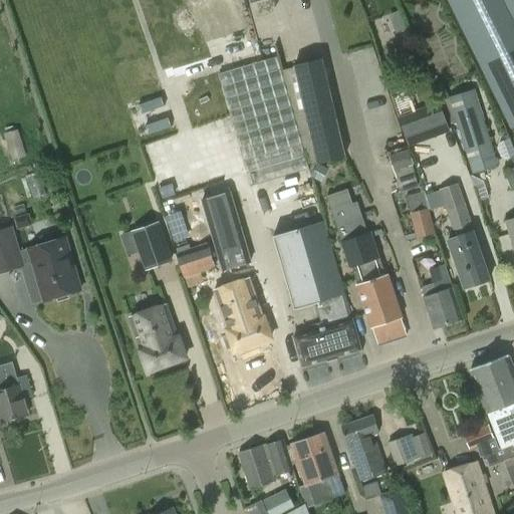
[(513,0),(502,0),(511,17),(470,37),(484,66),(483,66),(512,125),(513,124),(513,0)]
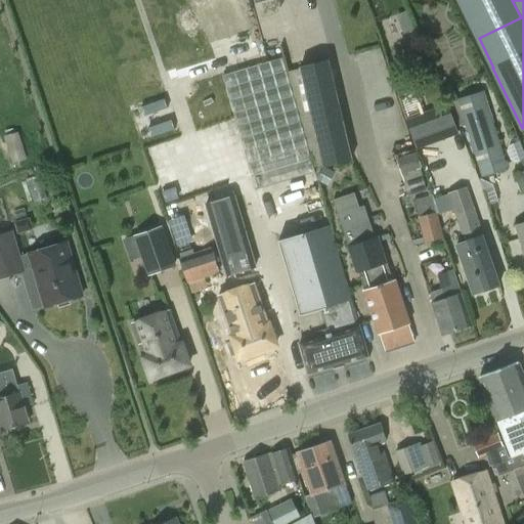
[(282,58),(223,75),(245,148),(256,189),(315,172),(282,58)]
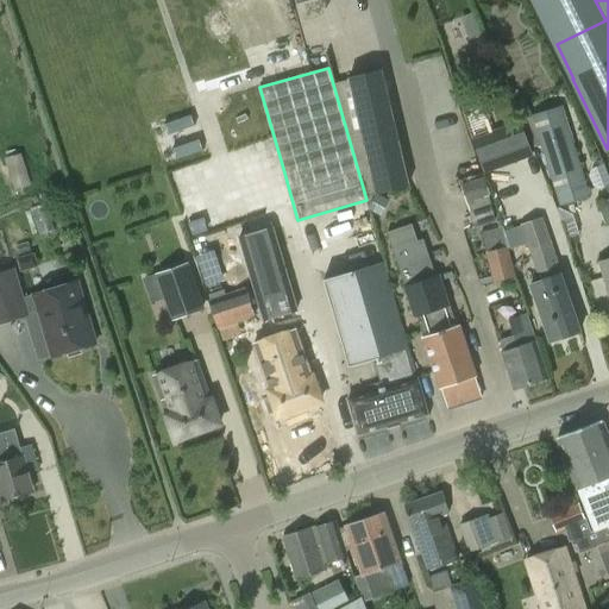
[(382,70),(371,73),(346,79),(375,194),(409,186),(382,70)]
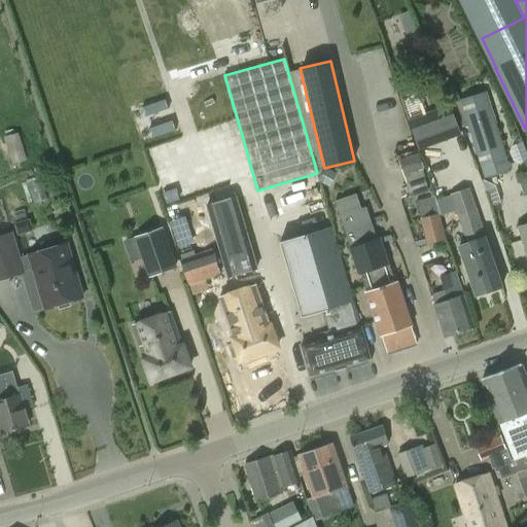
[(462,128),(468,126),(484,177),(511,170),(486,93),(460,101),(461,102),(455,104),(462,128)]
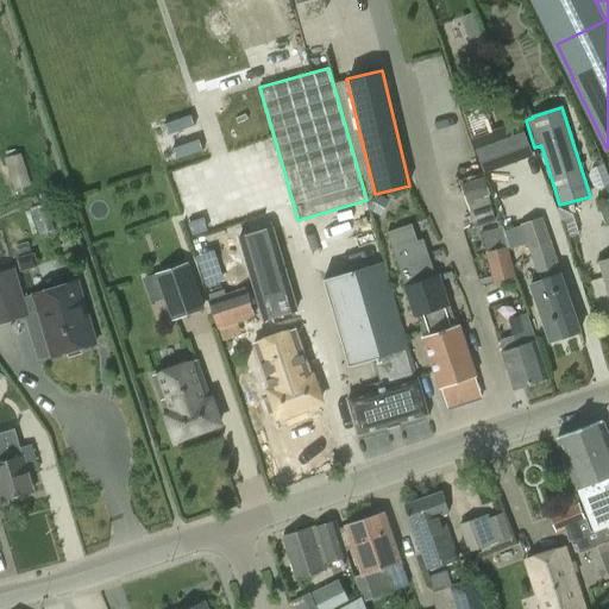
[(484,174),(502,167),(515,162),(534,155),(521,121),(472,139),(484,174)]
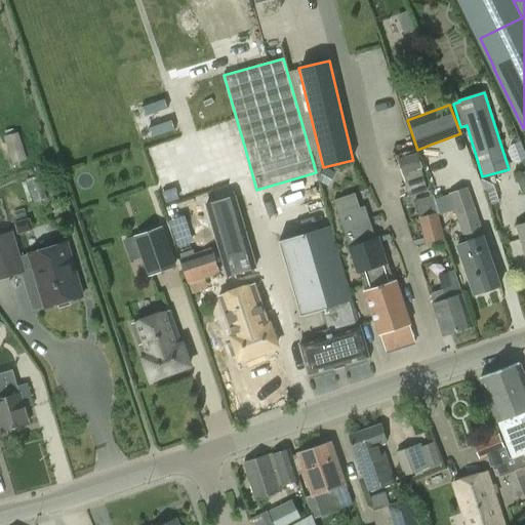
[(4,136),(12,163),(28,159),(18,131),(4,136)]
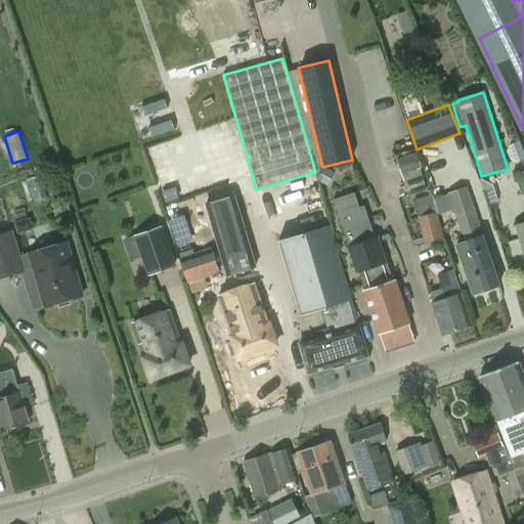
[(523,170),(523,153),(518,137),(514,138),(516,143),(510,145),(508,150),(511,161),(517,162),(520,161),(523,170)]
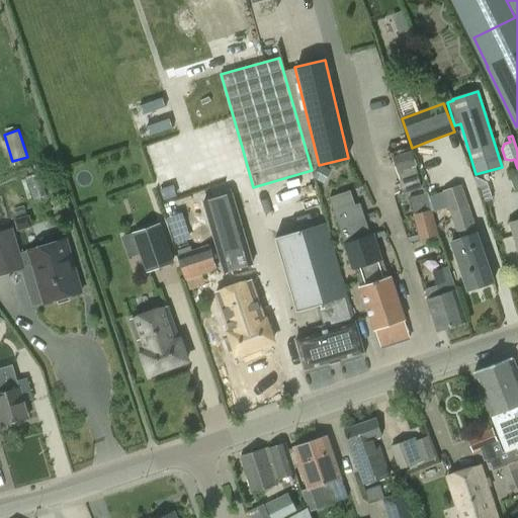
[(412,152),(411,152),(392,158),(397,173),(399,181),(403,194),(420,188),(417,176),(418,175),(416,167),(412,152)]
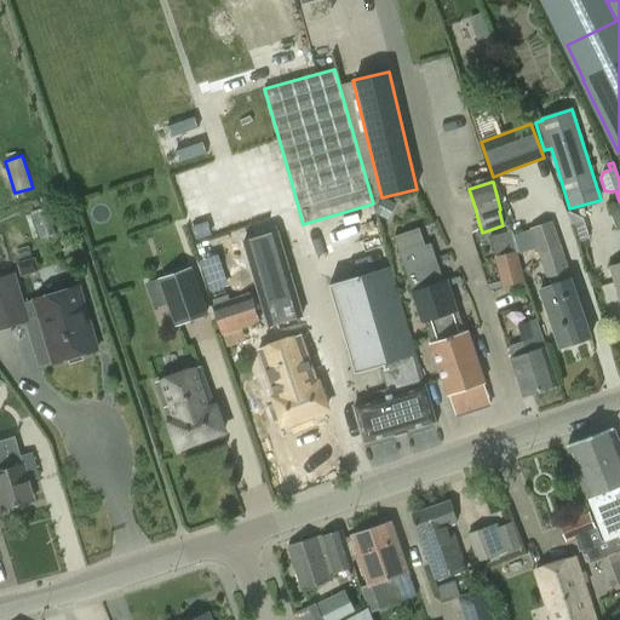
[(394,204),(383,197),(373,213),(385,220),(394,204)]
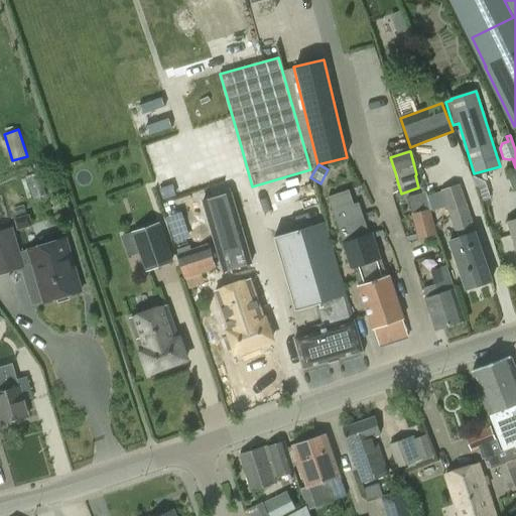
[(482,203),(490,199),(485,181),(473,175),(472,176),(482,203)]
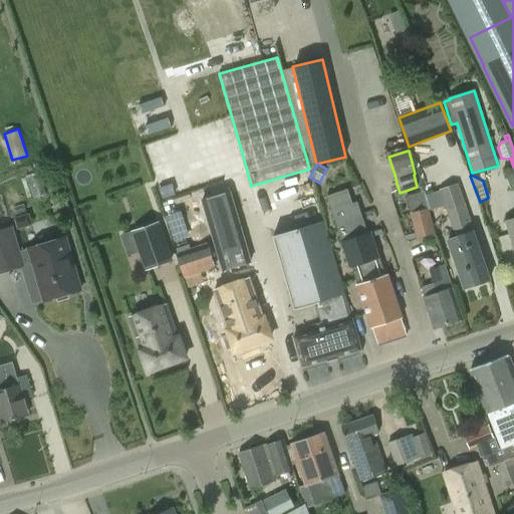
[(439,190),(455,237),(448,240),(464,288),(489,279),(457,184),(439,190)]
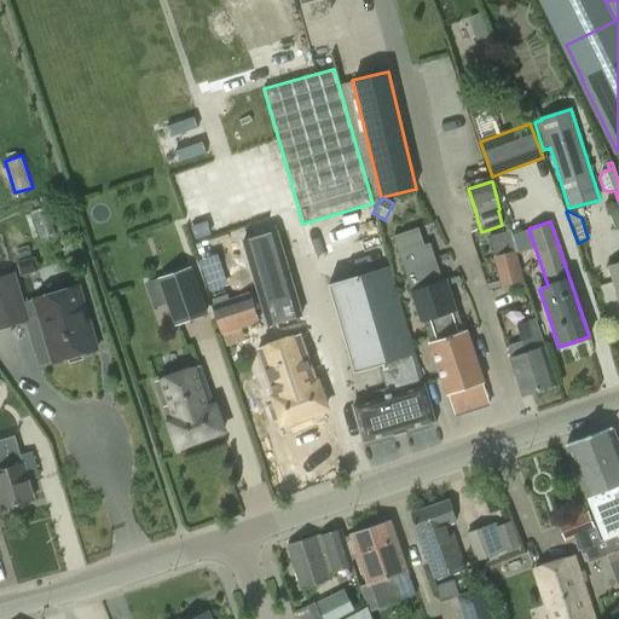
[(191,227),(196,239),(209,235),(206,223),(191,227)]
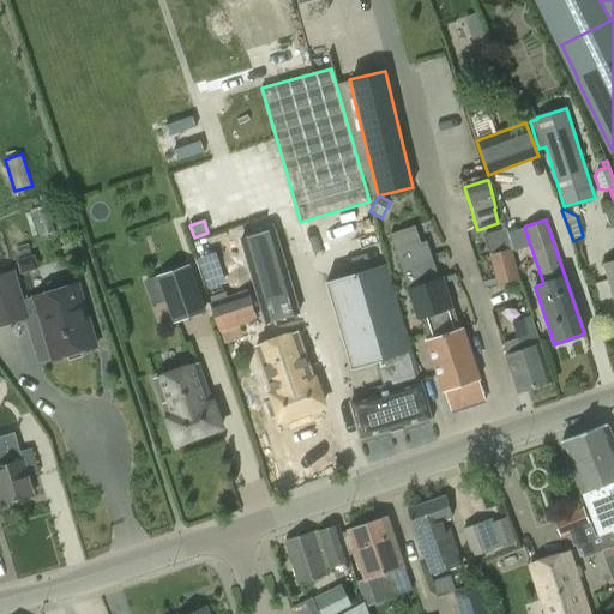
[(451,411),(486,401),(462,329),(461,330),(443,277),(439,278),(427,241),(421,244),(415,226),(390,234),(417,320),(420,319),(444,392),(444,391),(451,411)]
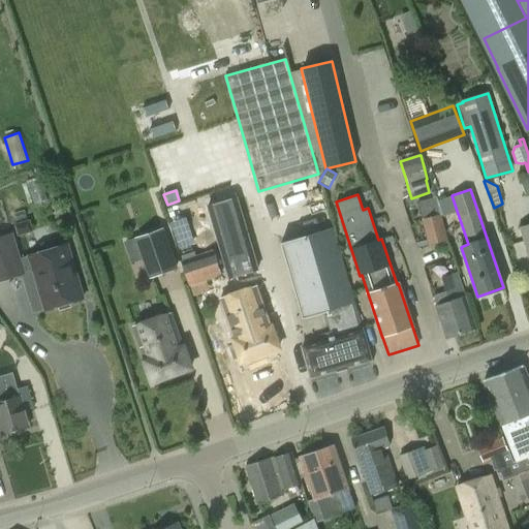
[(442,220),(435,198),(418,204),(424,220),(422,221),(428,241),(430,245),(446,240),(440,221),(442,220)]
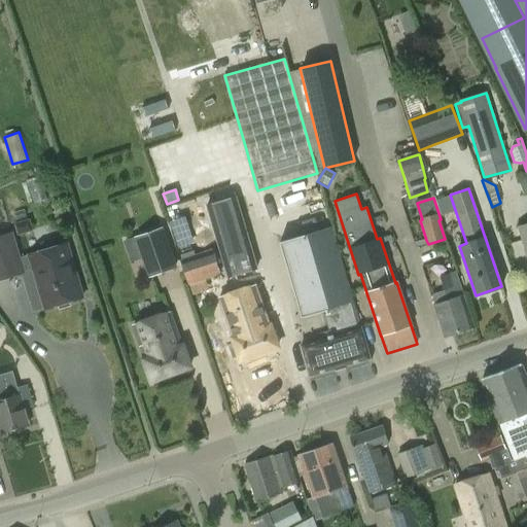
[(18,224),(20,233),(31,230),(28,221),(18,224)]
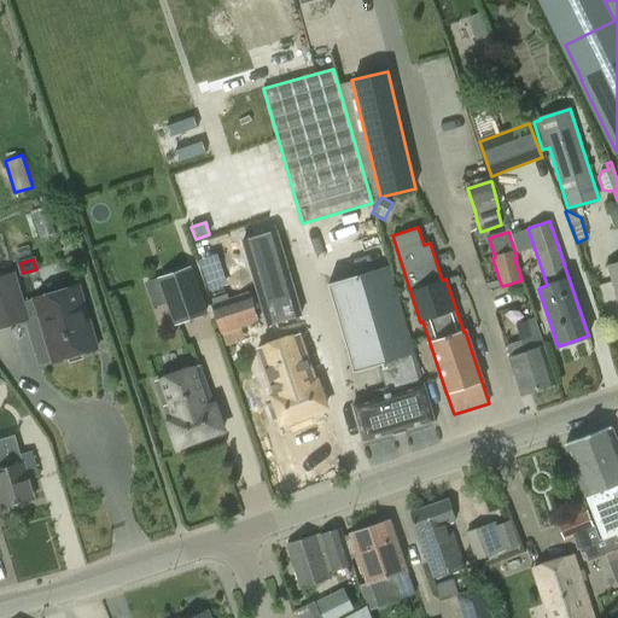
[(617,262),(607,266),(617,299),(617,262)]
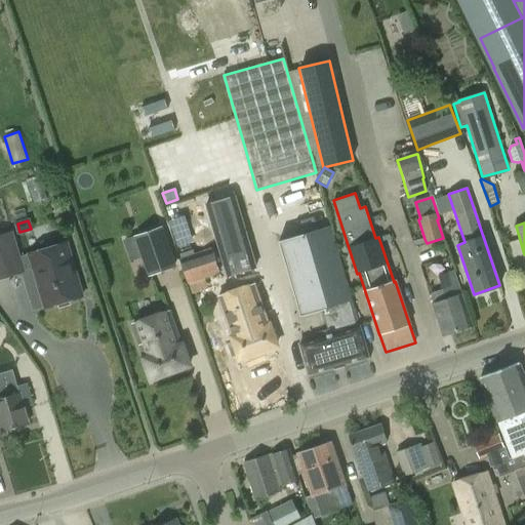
[(329,227),(279,241),(300,316),(321,310),(329,334),(299,344),(309,374),(307,375),(308,376),(312,375),(311,372),(332,365),(333,369),(334,370),(345,367),(344,366),(342,362),(363,357),(364,360),(370,359),(369,357),(368,357),(359,326),(329,227)]
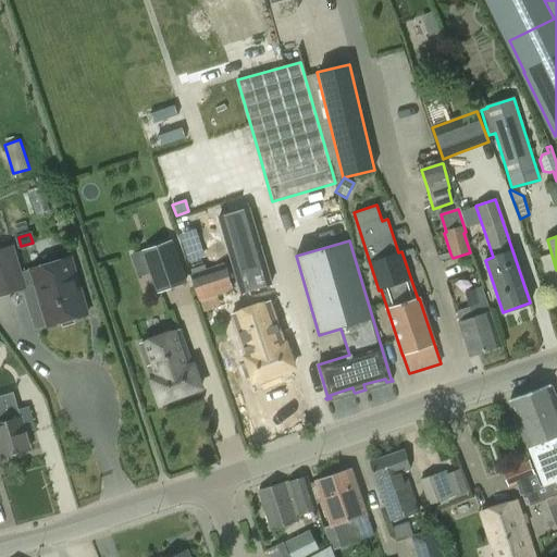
[(171,242),(144,250),(159,292),(185,283),(171,242)]
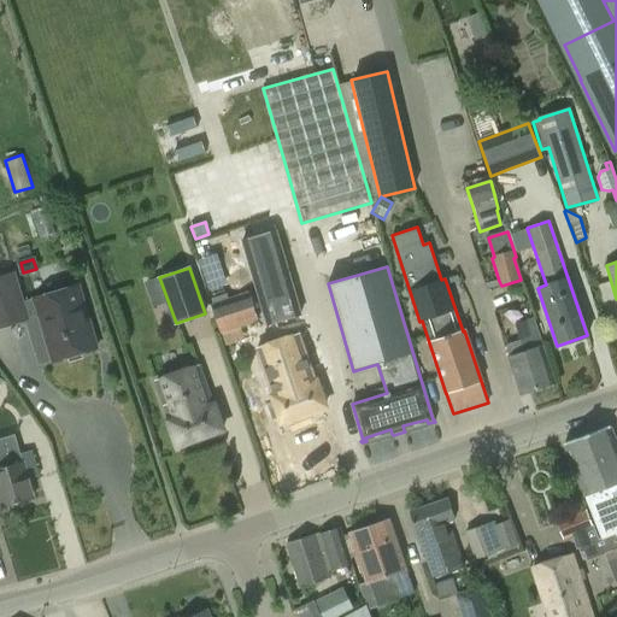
[(0,328),(29,321),(15,271),(0,276),(0,328)]
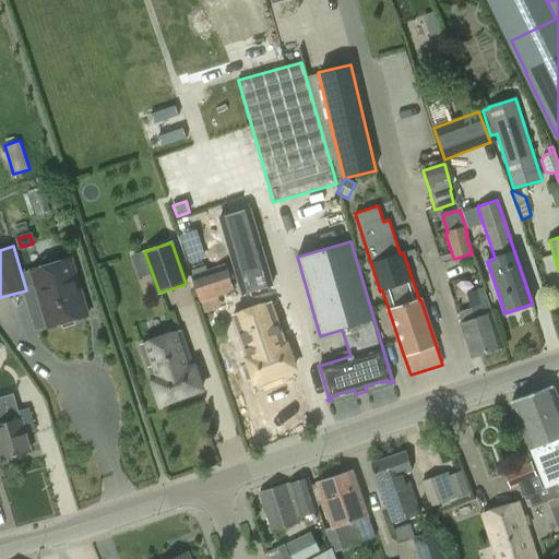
[(87,316),(71,258),(31,270),(47,326),(87,316)]
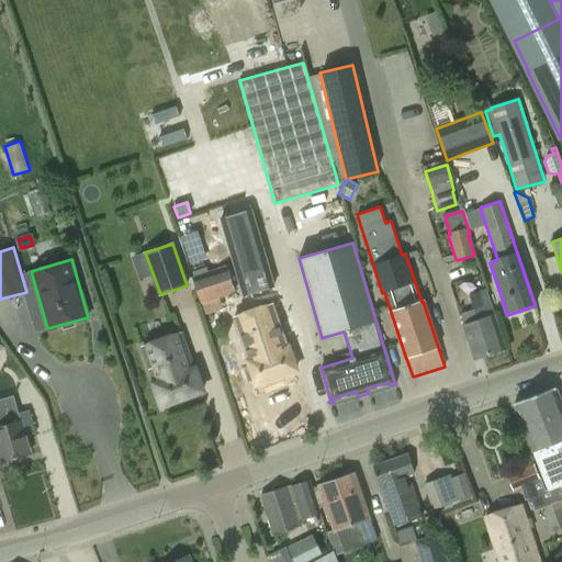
[(243,262),(193,279),(201,304),(250,288),(243,262)]
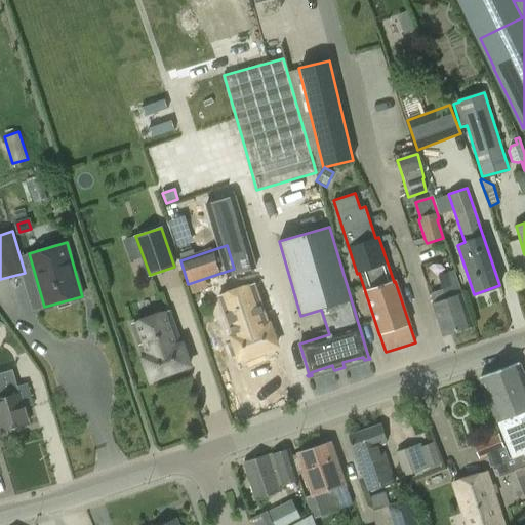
[(460,294),(452,271),(438,275),(443,289),(431,293),(434,304),(432,304),(443,335),(472,325),(461,294),(460,294)]
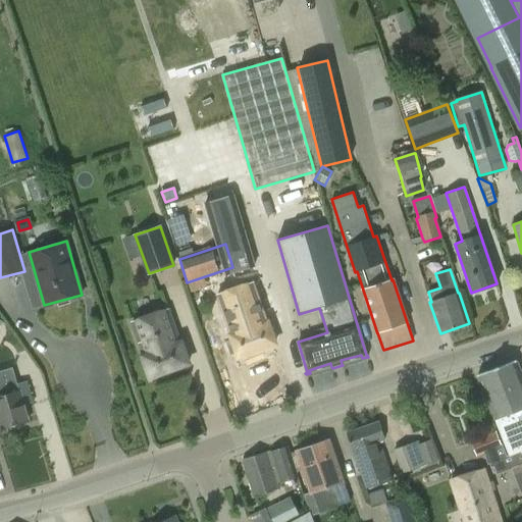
[(238,355),(273,343),(253,283),(217,296),(238,355)]
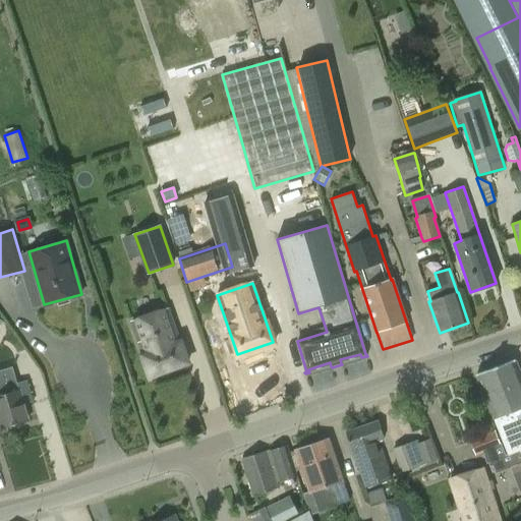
[(180,342),(168,309),(131,323),(142,355),(141,355),(150,377),(188,362),(180,341),(180,342)]
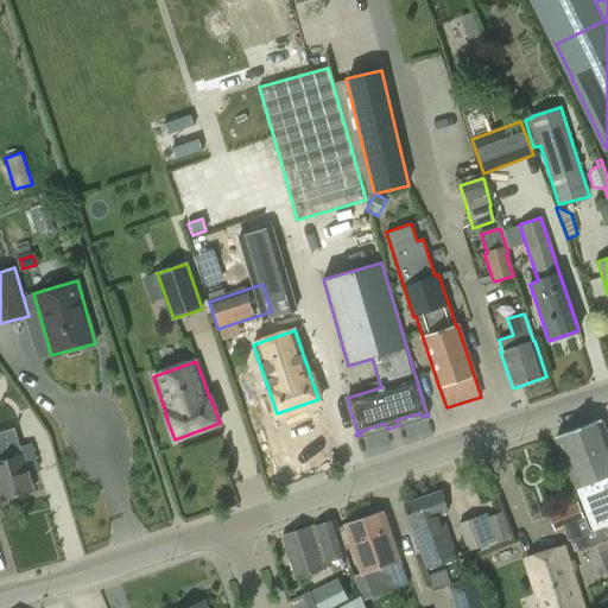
[(607,439),(600,419),(556,437),(593,530),(588,532),(584,520),(563,529),(568,542),(570,540),(571,545),(575,544),(578,553),(607,542),(607,439)]
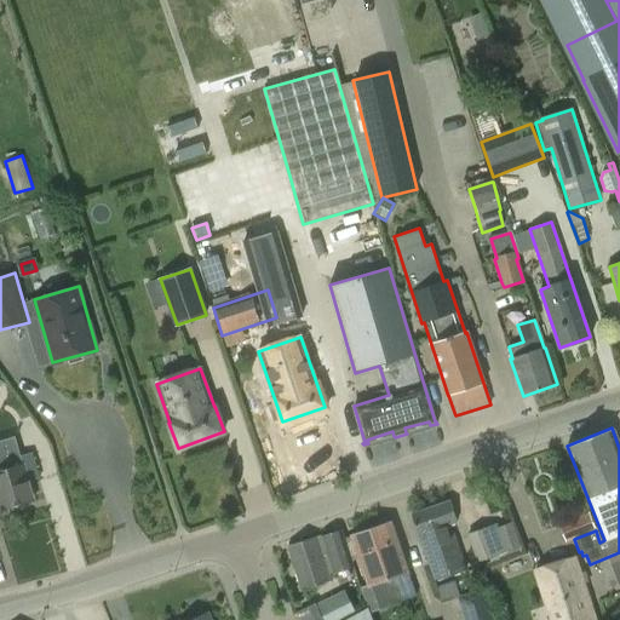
[(17,438),(0,443),(0,499),(3,506),(33,499),(28,481),(39,478),(33,453),(22,455),(17,438)]
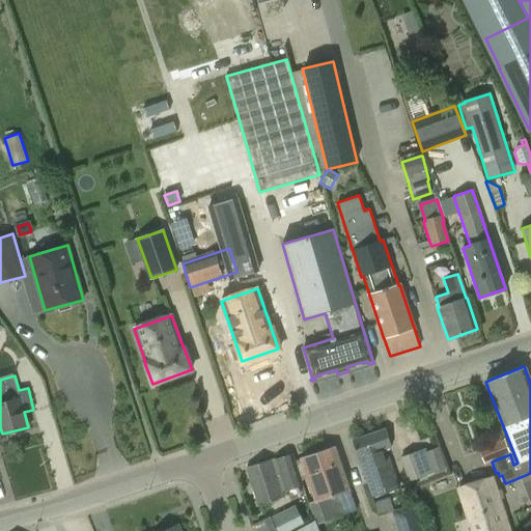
[(359,458),(370,490),(373,498),(398,488),(384,449),(391,447),(385,429),(352,441),(358,458),(359,458)]
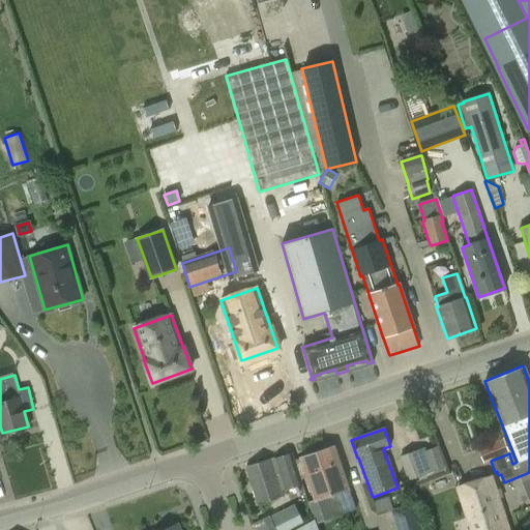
[(491,461),(509,453),(503,438),(478,448),(484,464),(491,461)]
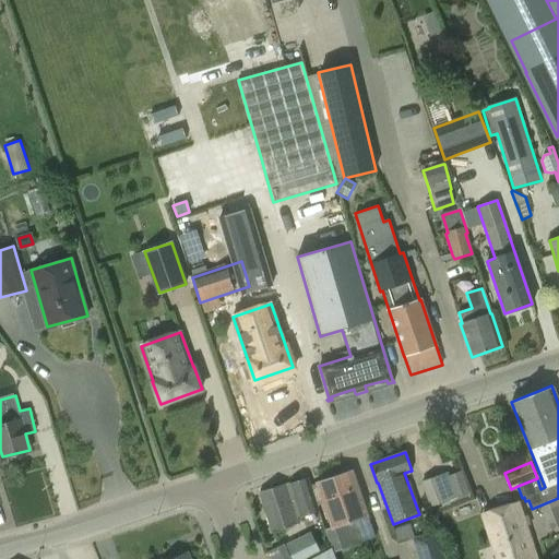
[(368,516),(353,471),(317,483),(332,527),(326,530),(334,551),(361,542),(355,521),(368,516)]
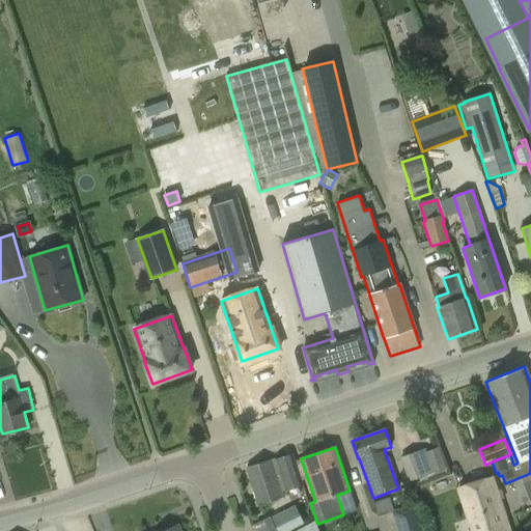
[(426,452),(425,448),(400,457),(409,482),(445,468),(438,448),(426,452)]
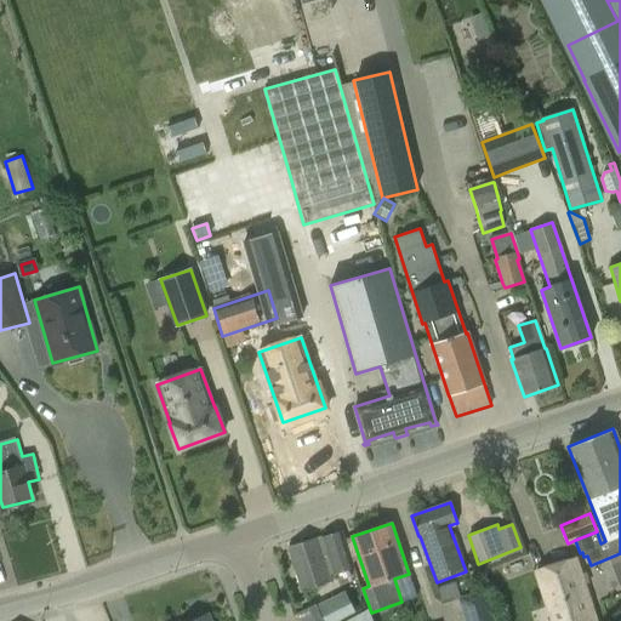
[(323,540),(318,542),(317,539),(289,547),(302,590),(330,580),(329,575),(353,567),(342,533),(323,540)]
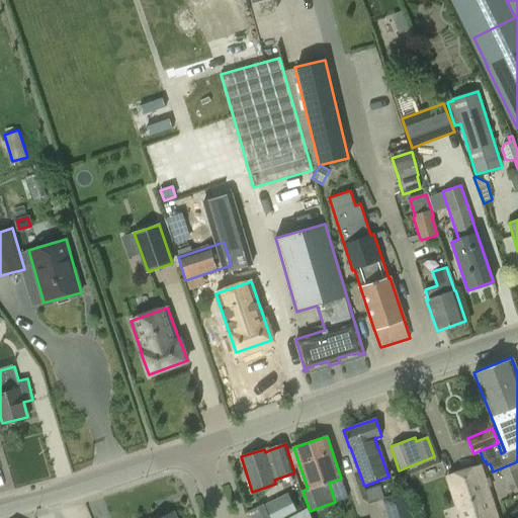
[(496,517),(480,465),(447,477),(460,517),(496,517)]
